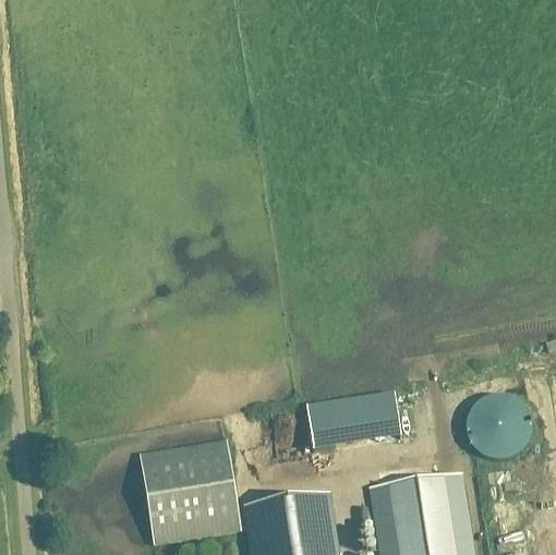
[(312,435),(397,425),(393,384),(307,394),(312,435)]
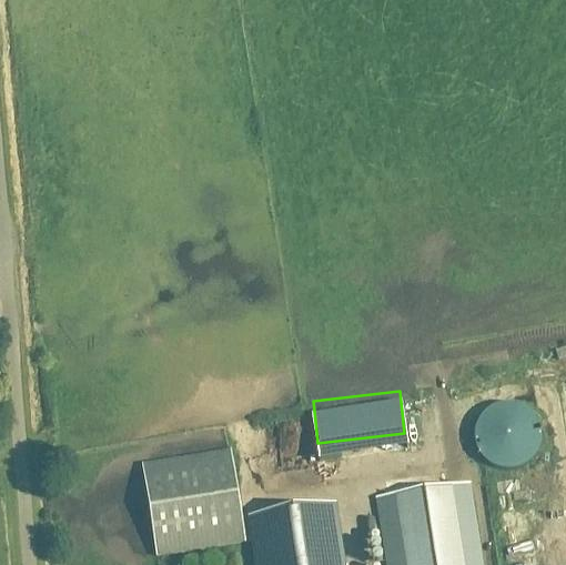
[(539,435),(539,432),(538,429),(538,425),(537,423),(535,420),(534,416),(532,414),(529,411),(526,409),(524,407),(521,405),(517,404),(515,403),(511,402),(507,402),(504,402),(501,402),(497,403),(494,404),(491,405),(488,406),(485,409),(483,411),(481,413),(478,416),(476,419),(475,422),(474,425),(473,429),(472,432),(472,435),(472,439),(473,442),(474,445),(475,449),(476,452),(478,454),(479,457),(483,460),(485,462),(487,464),(491,465),(494,466),(497,467),(501,468),(504,468),(507,468),(511,468),(514,467),(517,467),(521,465),(523,464),(526,462),(528,460),(531,457),(533,455),(535,452),(536,449),(537,445),(538,443),(539,440),(539,435)]
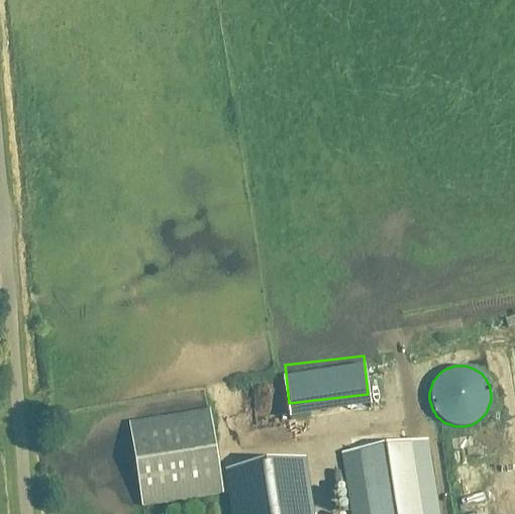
[(277,404),(263,380),(246,389),(261,413),(277,404)]
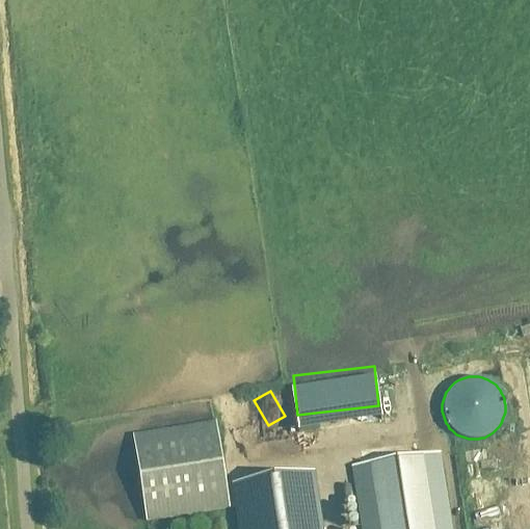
[(147,521),(229,506),(215,419),(132,432),(147,521)]
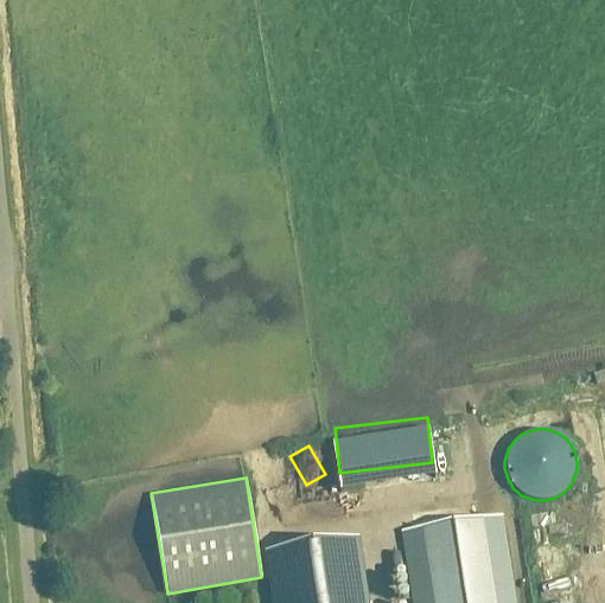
[(411,602),(516,602),(502,513),(400,528),(411,602)]
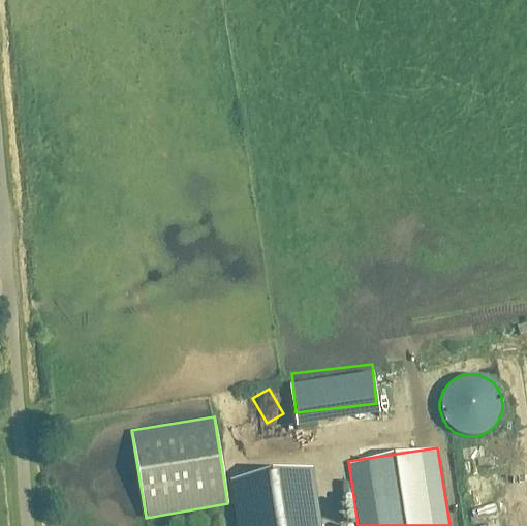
[(319,525),(311,466),(228,478),(235,525),(319,525)]
